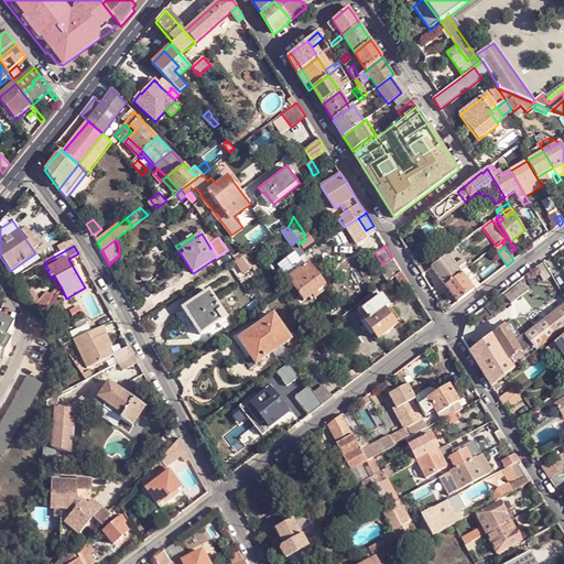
[(468,267),(456,248),(446,255),(458,270),(461,268),(463,270),(468,267)]
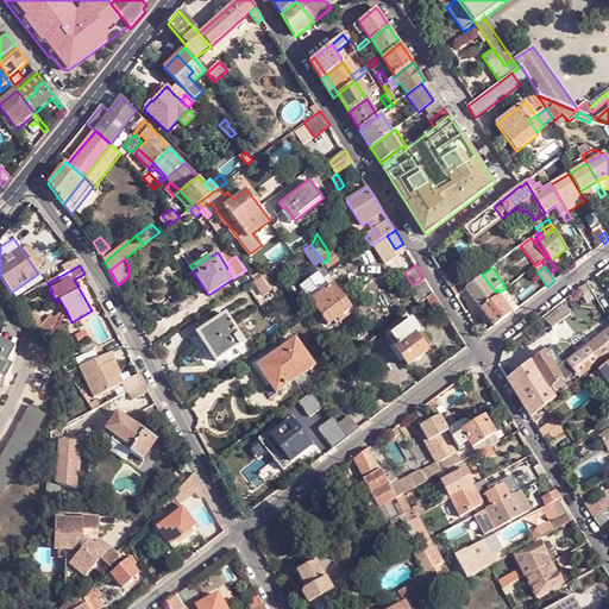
[(462,283),(466,288),(479,277),(476,271),(462,283)]
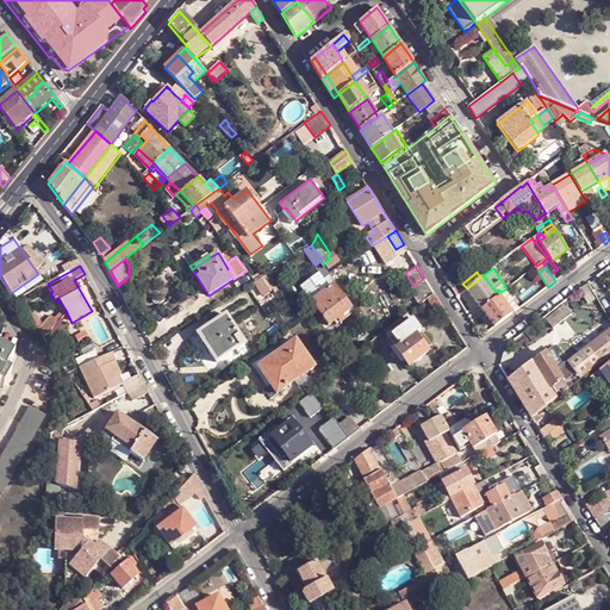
[(265,275),(254,284),(265,296),(275,287),(265,275)]
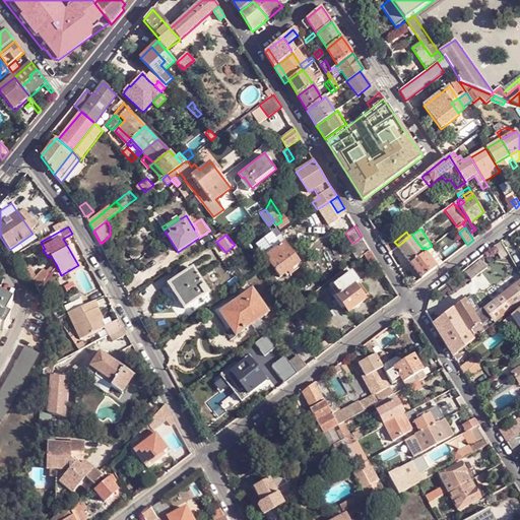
[(398,247),(410,264),(425,253),(424,252),(424,251),(423,249),(411,235),(409,237),(398,246),(398,247)]
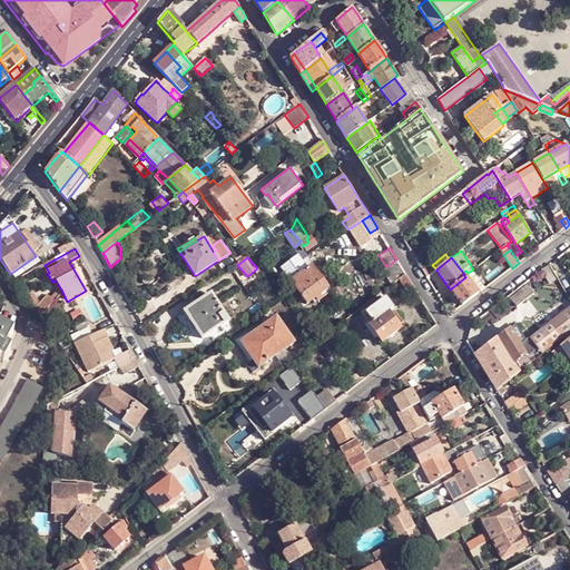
[(400,278),(406,274),(396,259),(386,267),(383,271),(392,285),(400,278)]
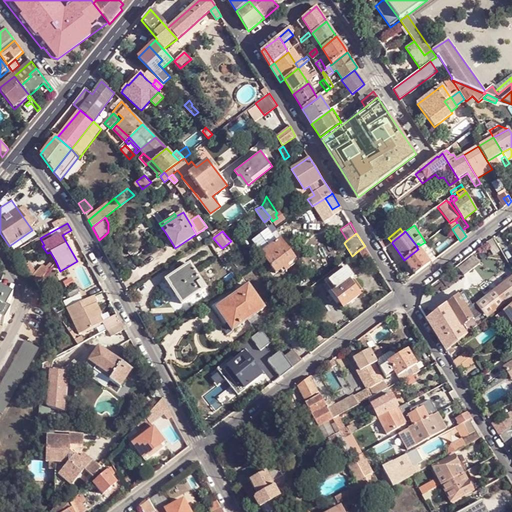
[(281,238),(277,242),(272,245),(261,253),(276,273),(283,268),(287,265),(296,259),(293,256),(281,238)]
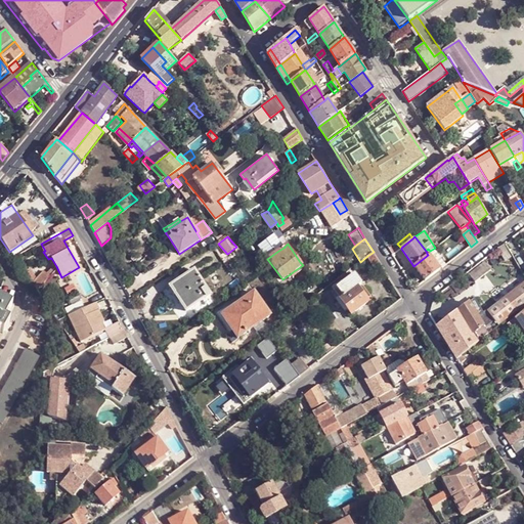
[(503,260),(510,257),(505,246),(497,250),(503,260)]
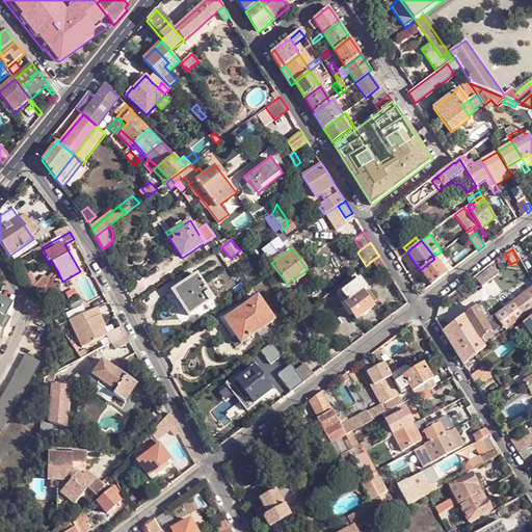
[(447,274),(454,268),(442,251),(436,255),(439,258),(435,260),(447,274)]
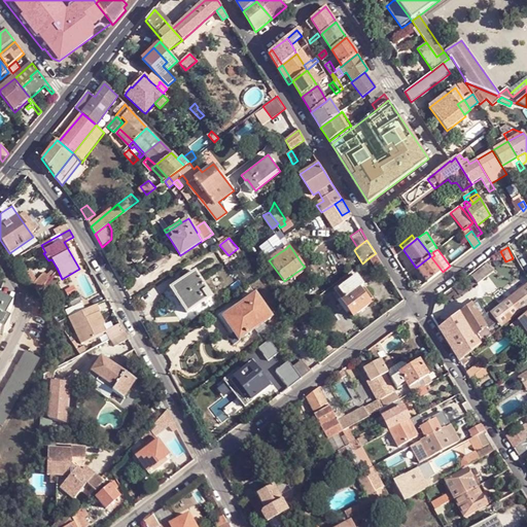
[(381,264),(376,253),(370,257),(376,267),(381,264)]
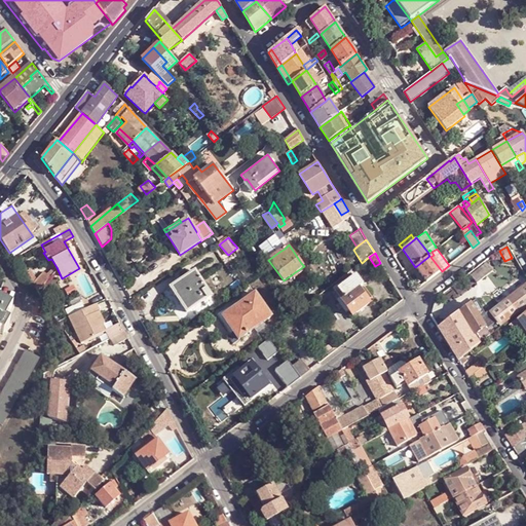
[(426,283),(442,271),(430,257),(430,256),(429,256),(415,267),(426,283)]
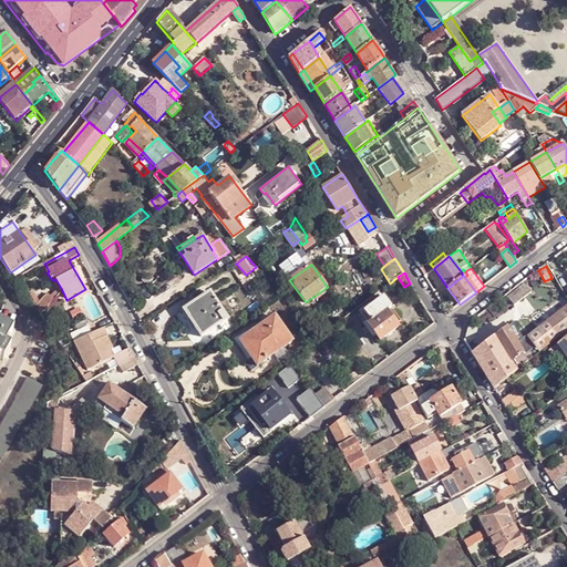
[(26,296),(41,317),(55,301),(49,298),(48,297),(40,303),(31,291),(26,296)]
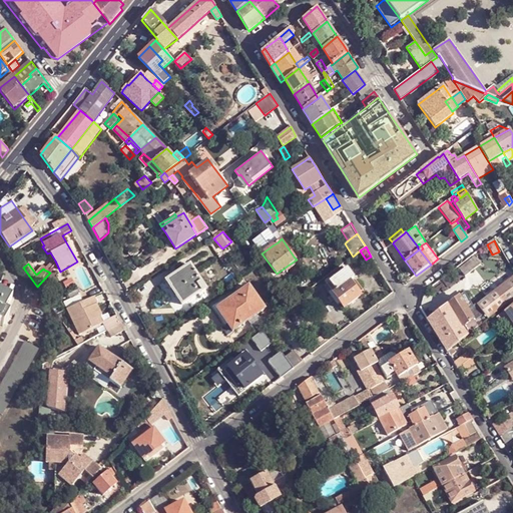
[(44,270),(50,273),(53,269),(49,265),(44,270)]
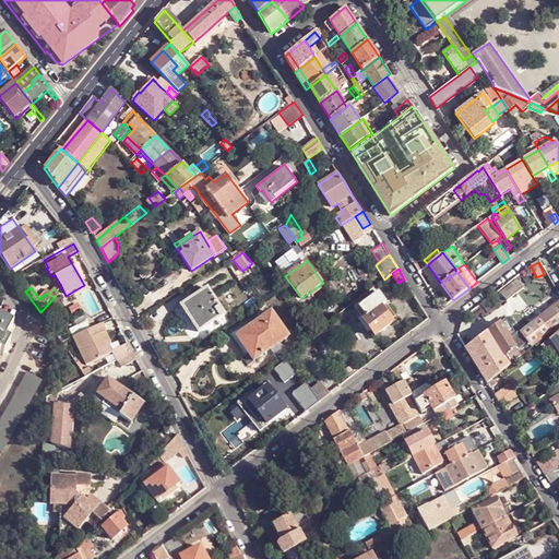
[(188,310),(185,312),(198,332),(224,314),(206,288),(180,306),(181,307),(185,305),(188,310)]
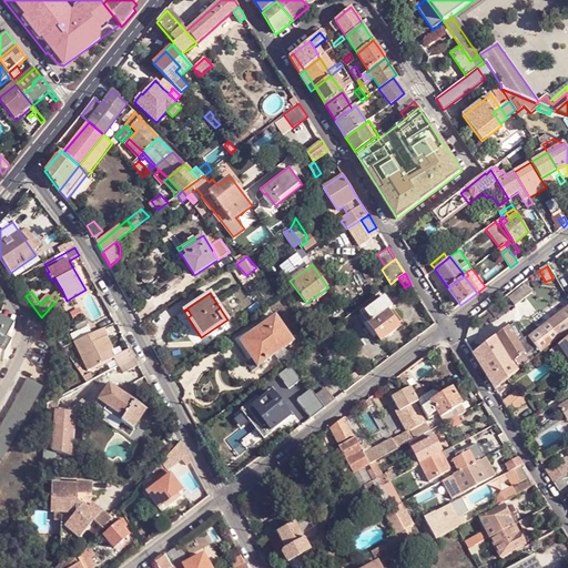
[(540,328),(567,306),(567,298),(566,295),(534,320),(540,328)]
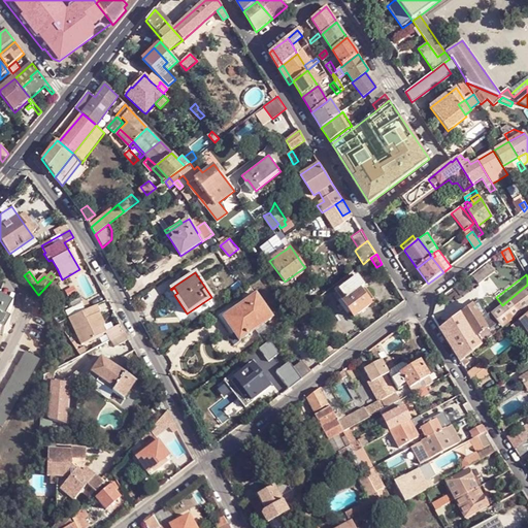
[(343,287),(350,296),(360,289),(360,290),(365,286),(357,276),(343,287)]
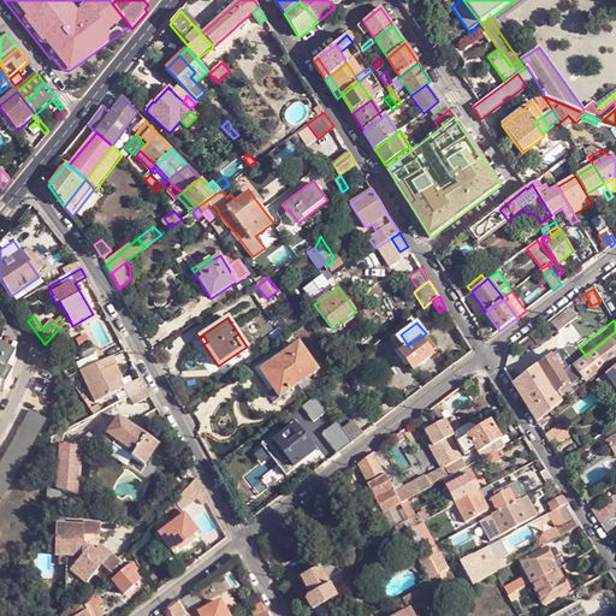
[(582,378),(586,383),(615,360),(615,332),(586,356),(574,366),(582,378)]
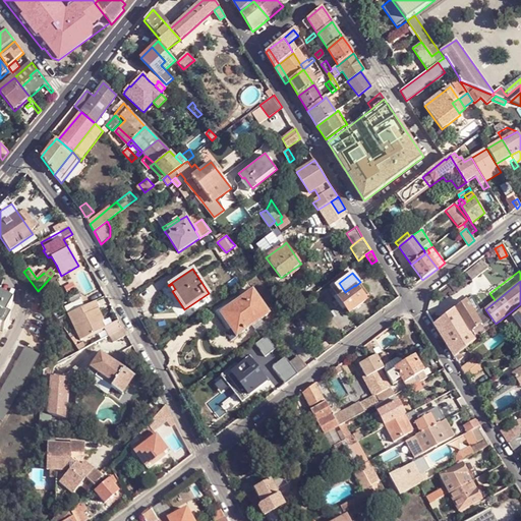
[(341,295),(345,292),(339,283),(335,286),(341,295)]
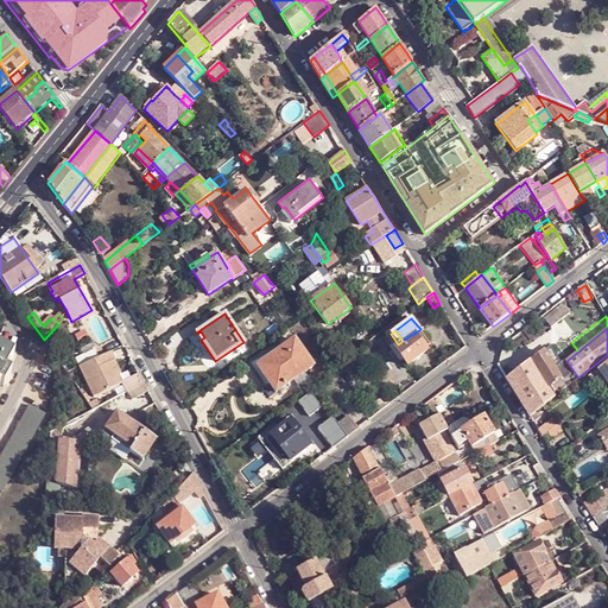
[(415,333),(403,341),(398,344),(394,347),(409,366),(428,352),(415,334),(415,333)]
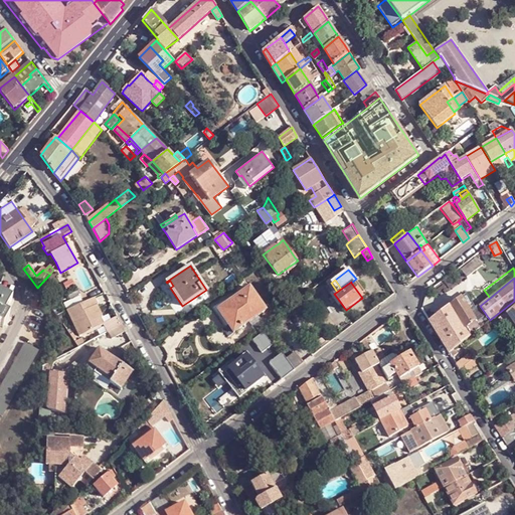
[(249,287),(222,306),(231,318),(226,322),(228,325),(232,331),(233,332),(266,310),(249,287)]
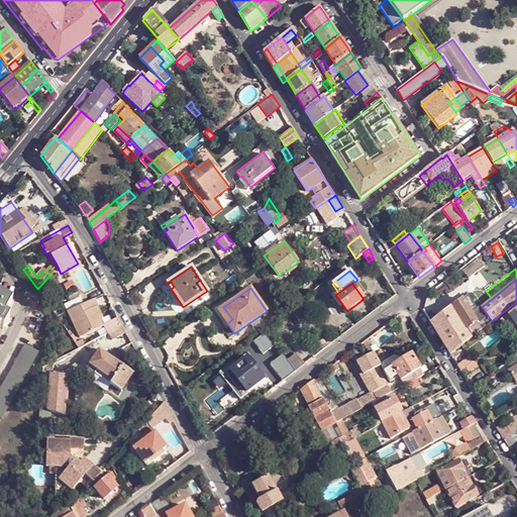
[(468,295),(462,299),(476,320),(481,316),(468,295)]
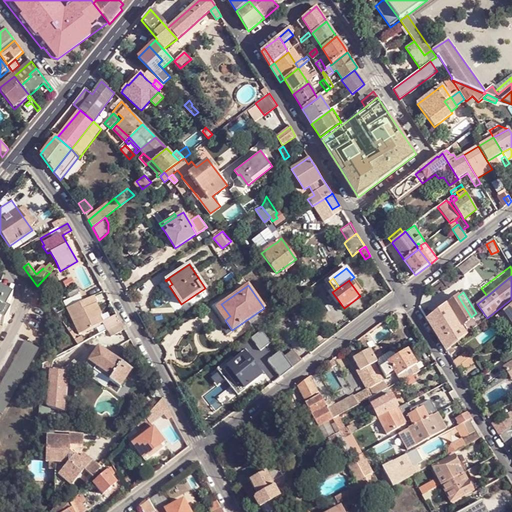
[(0,325),(3,327),(9,315),(5,313),(12,300),(0,293),(0,325)]
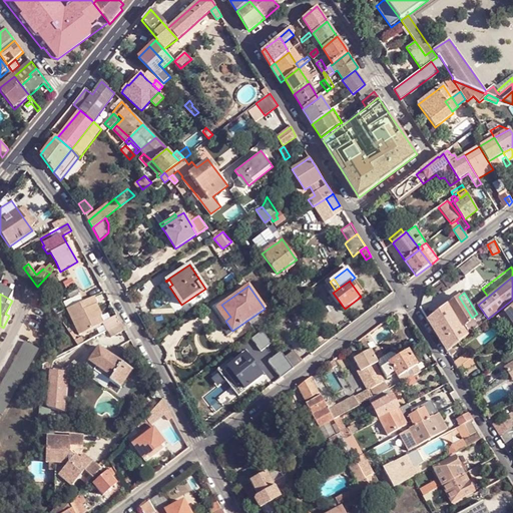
[(450,304),(469,335),(478,328),(475,323),(472,318),(459,297),(450,304)]
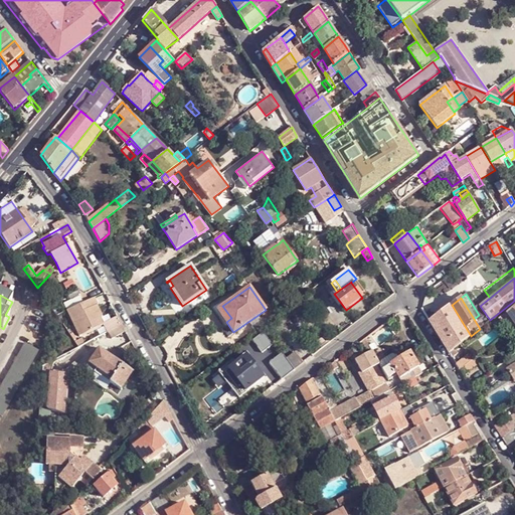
[(100,316),(103,314),(98,306),(99,305),(96,299),(68,312),(80,337),(105,326),(101,319),(100,316)]
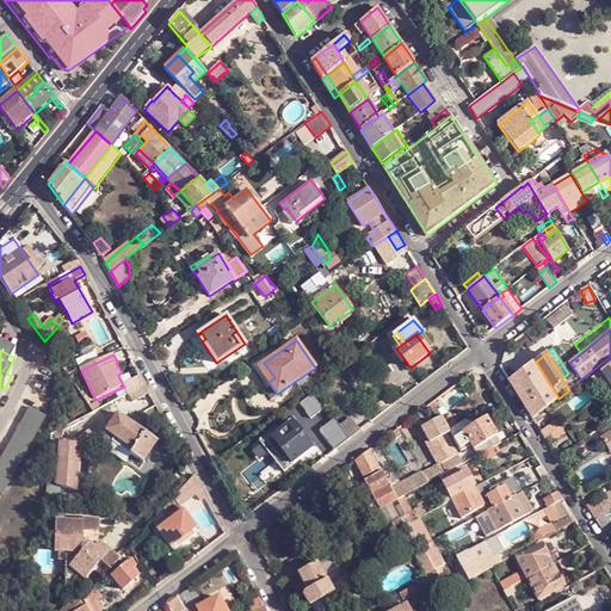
[(532,419),(539,413),(559,399),(536,362),(510,382),(532,419)]
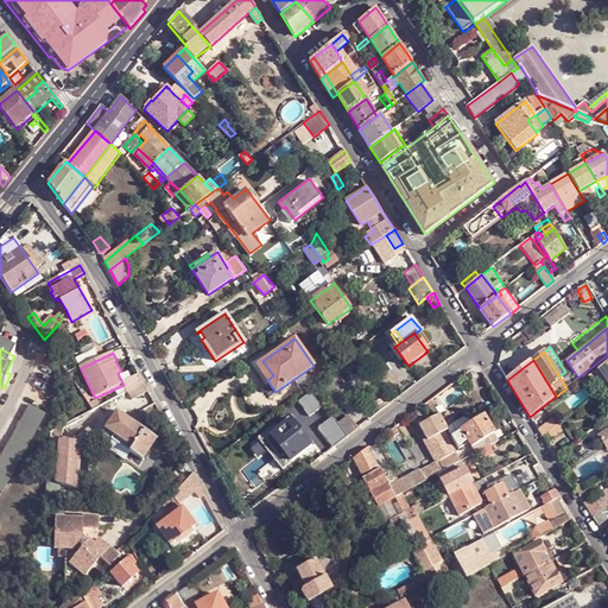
[(273,375),(263,361),(257,365),(267,380),(273,375)]
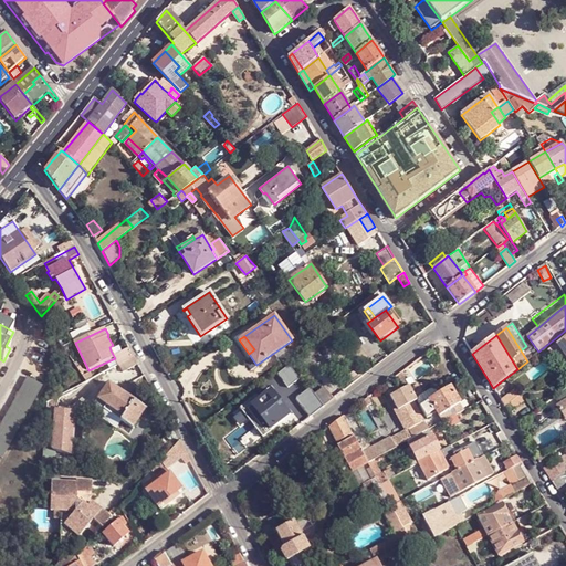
[(548,352),(559,366),(565,360),(565,356),(557,345),(548,352)]
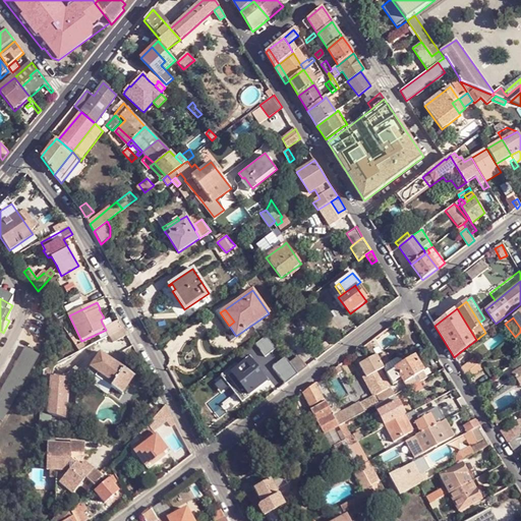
[(114,343),(127,336),(118,319),(105,327),(114,343)]
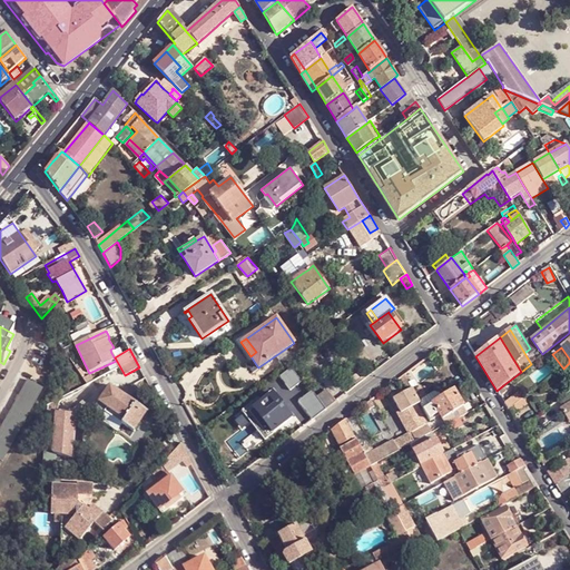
[(528,359),(531,364),(543,356),(542,354),(539,350),(528,359)]
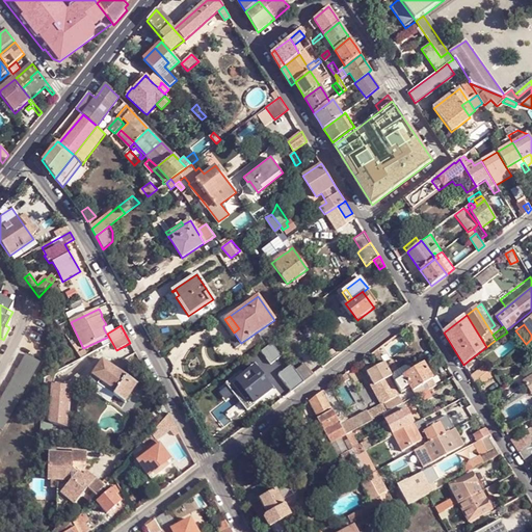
[(274,357),(282,352),(271,338),(264,344),(274,357)]
